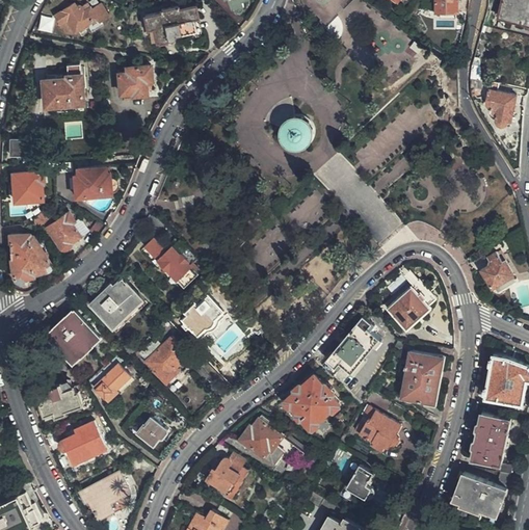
[(432,0),(433,15),(441,15),(452,15),(456,15),(455,0),(432,0)]
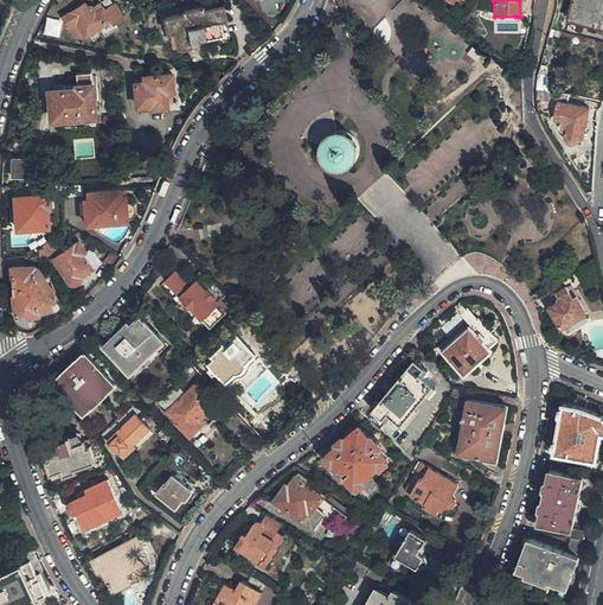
[(602,29),(602,0),(571,0),(566,21),(602,29)]
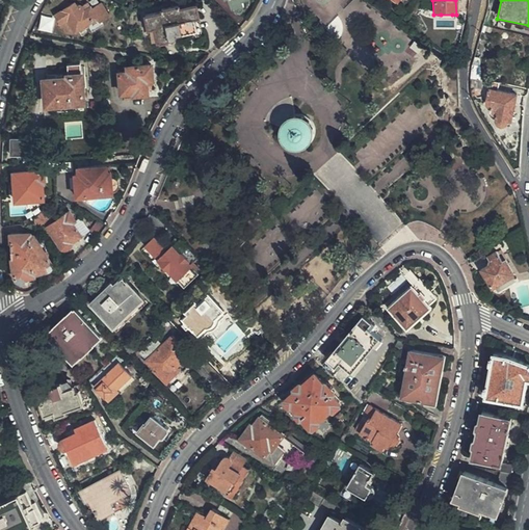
[(85,4),(79,8),(82,14),(89,8),(85,4)]
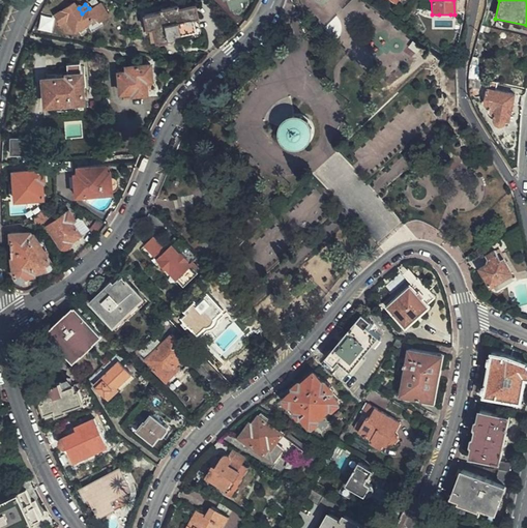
[(98,24),(106,18),(97,5),(90,10),(89,8),(82,13),(79,8),(77,7),(75,7),(72,8),(70,5),(63,11),(54,18),(65,34),(72,36),(95,20),(98,24)]
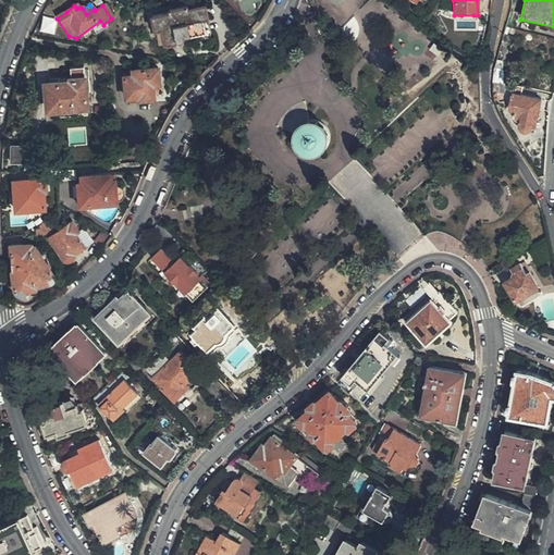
[(205,20),(201,5),(185,9),(184,7),(165,10),(165,12),(149,16),(152,32),(156,32),(159,47),(177,42),(176,38),(201,33),(199,21),(205,20)]
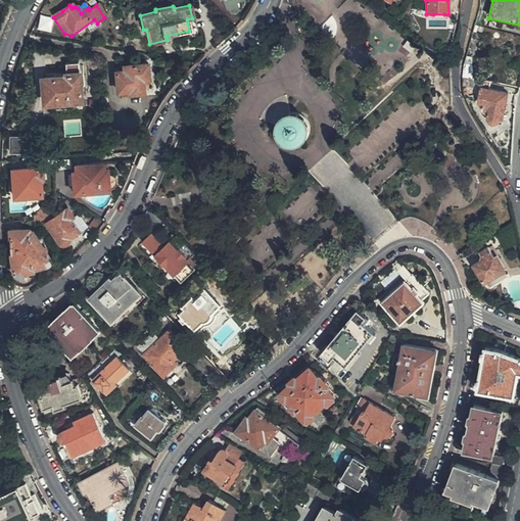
[(447,50),(435,42),(431,48),(440,54),(442,57),(447,50)]
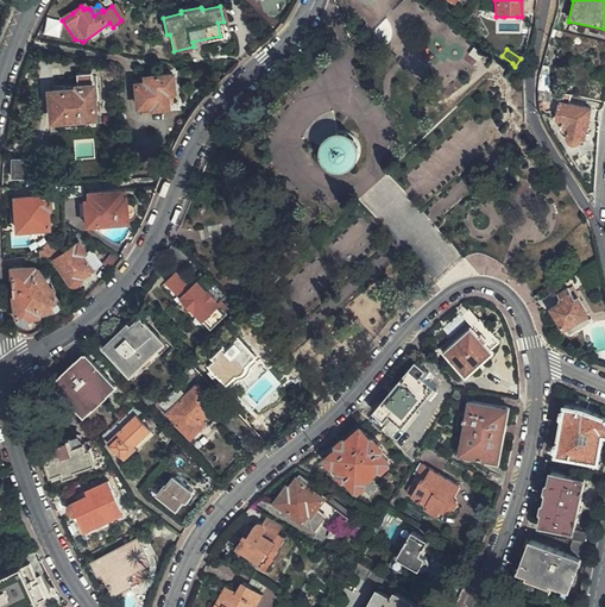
[(62,119),(65,119),(92,116),(88,72),(73,74),(74,89),(67,89),(60,91),(46,93),(48,107),(49,119),(51,120),(51,124),(62,123),(62,119)]
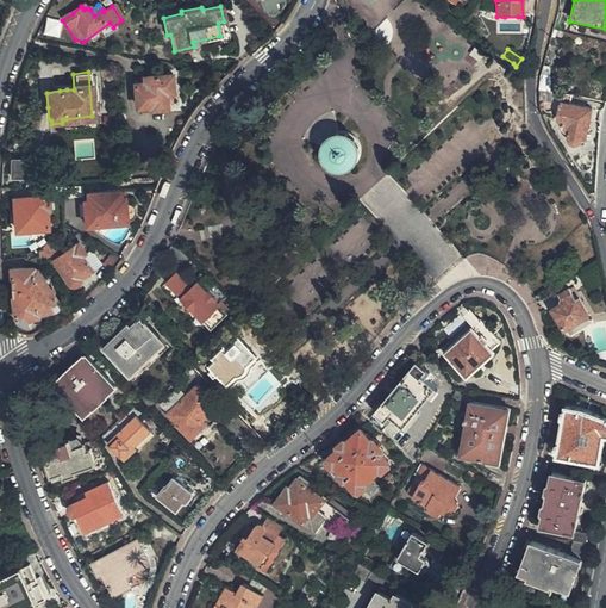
[(172,94),(169,76),(143,80),(143,85),(135,86),(136,109),(149,107),(150,111),(157,110),(166,109),(164,94),(172,94)]
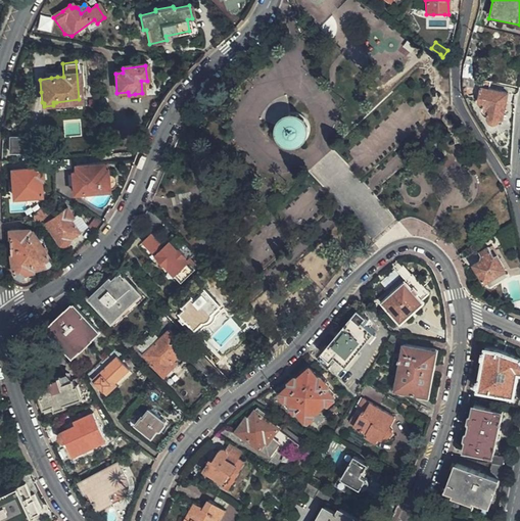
[(502,116),(506,95),(479,90),(477,103),(480,107),(481,112),(481,113),(483,114),(486,114),(486,120),(486,122),(488,124),(491,124),(493,124),(497,120),(497,116),(502,116)]
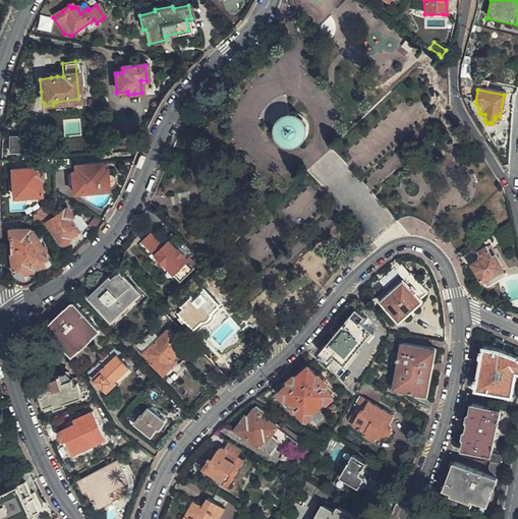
[(78,99),(56,102),(57,110),(79,107),(78,99)]
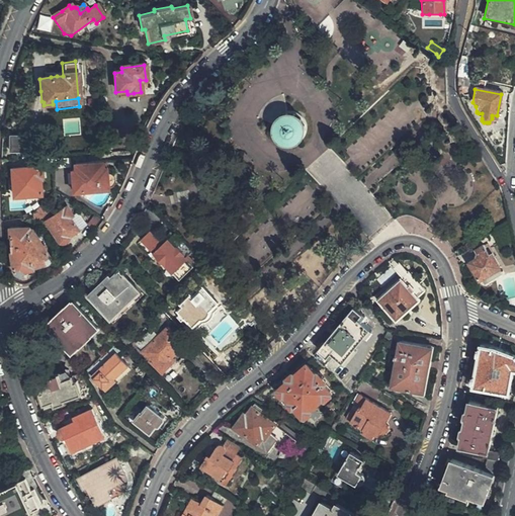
[(291,112),(288,112),(284,113),(282,114),(280,115),(277,117),(276,119),(275,121),(275,122),(274,125),(273,129),(274,134),(275,137),(277,140),(280,143),(284,145),(287,146),(291,146),(294,146),(297,144),(299,143),(303,141),(305,138),(307,135),(308,132),(308,129),(307,125),(307,123),(306,121),(305,119),(302,116),(301,115),(298,113),(294,112),(291,112)]
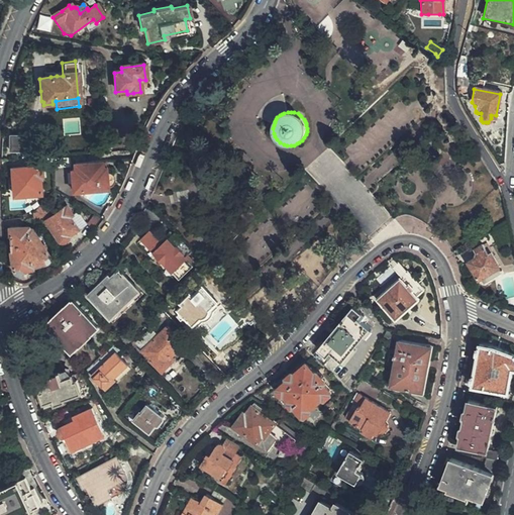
[(23,153),(23,135),(7,135),(7,143),(7,150),(13,151),(13,153),(23,153)]
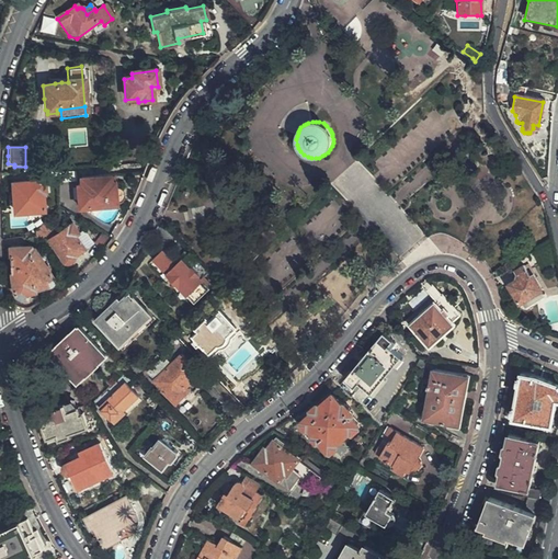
[(77,209),(88,208),(88,204),(86,204),(86,202),(103,200),(104,207),(115,206),(115,204),(113,189),(113,183),(110,183),(109,178),(109,177),(79,179),(78,180),(79,185),(75,186),(77,209)]
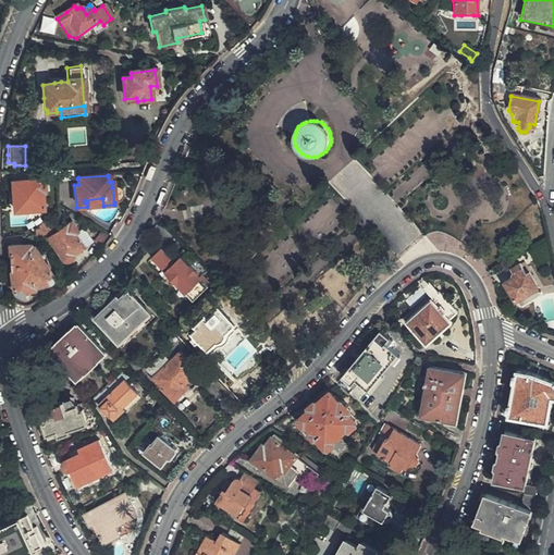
[(42,193),(41,181),(11,184),(12,199),(13,211),(41,209),(40,192),(42,193)]
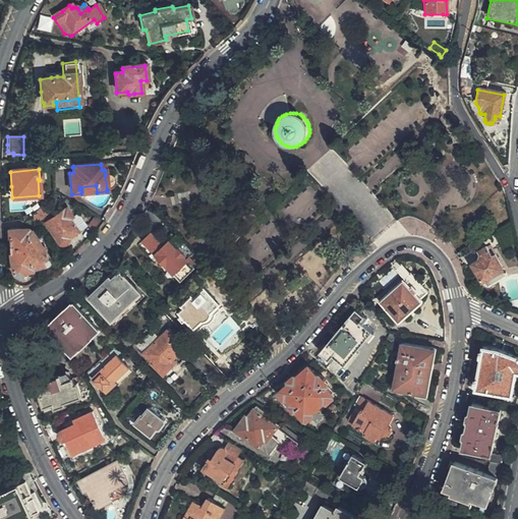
[(108,175),(105,175),(107,189),(108,189),(110,189),(112,187),(113,185),(114,181),(113,179),(111,177),(108,175)]
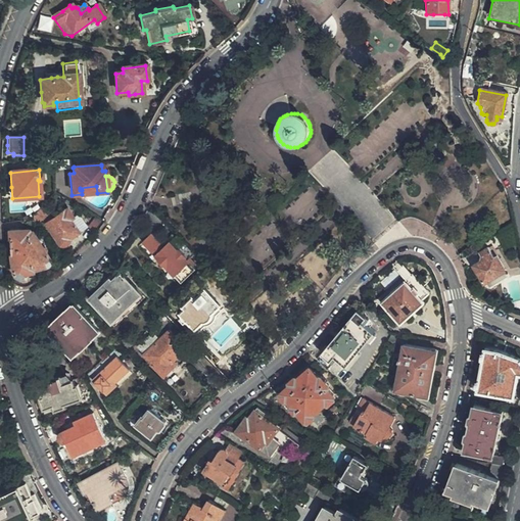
[(46,212),(40,207),(31,218),(30,222),(34,227),(38,222),(46,212)]
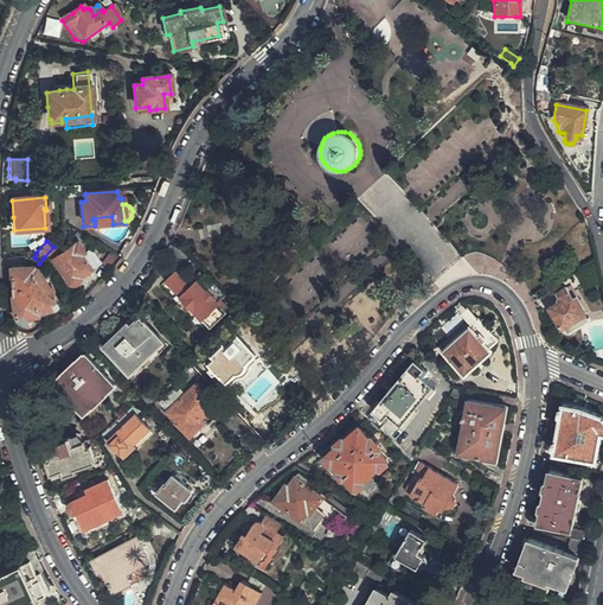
[(77,279),(85,272),(76,258),(79,254),(72,244),(50,261),(62,280),(66,287),(70,287),(72,286),(76,282),(76,281),(77,279)]
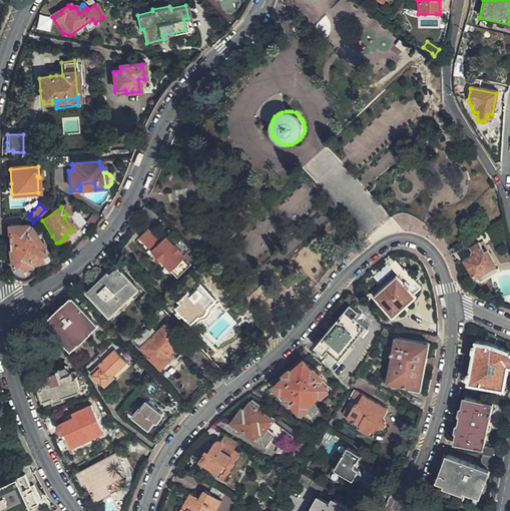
[(45,208),(37,217),(41,220),(49,212),(45,208)]
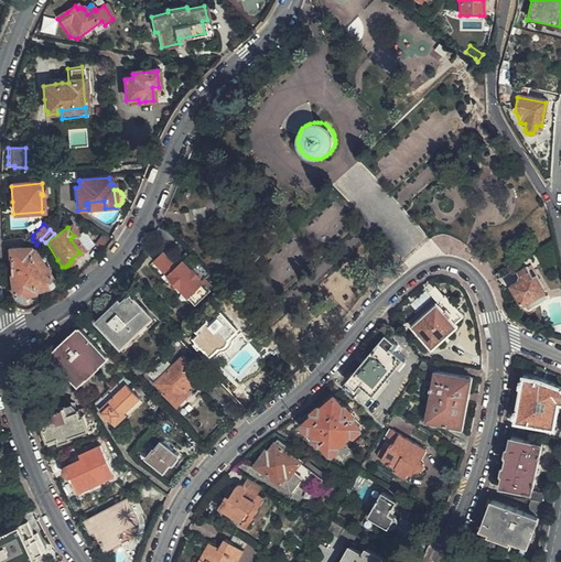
[(71,239),(79,252),(88,247),(79,234),(71,239)]
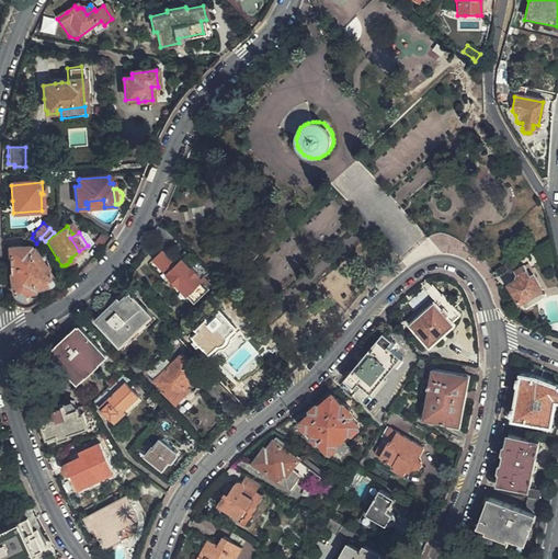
[(544,242),(541,237),(527,243),(532,250),(544,242)]
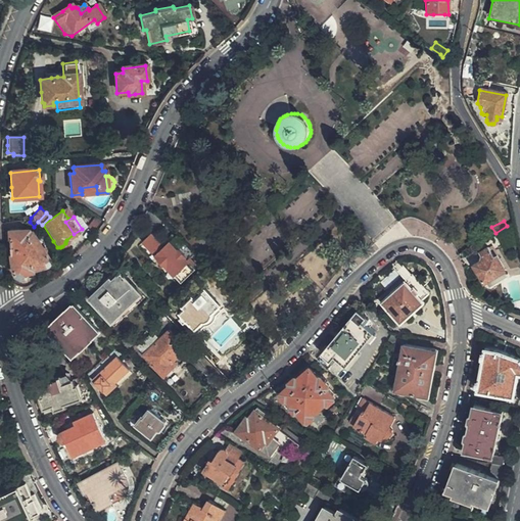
[(30,234),(35,230),(34,227),(30,222),(17,223),(18,229),(27,229),(30,234)]
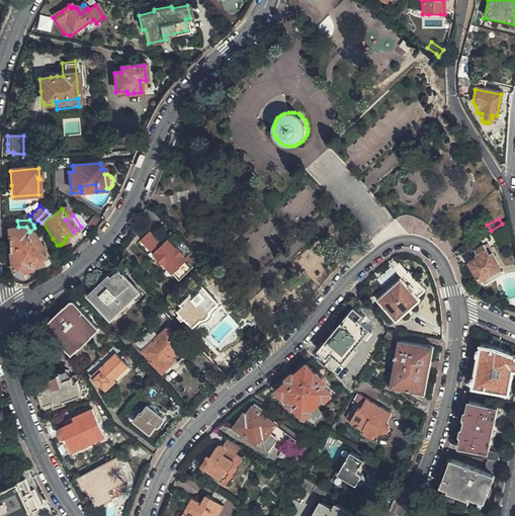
[(496,242),(509,234),(507,225),(491,235),(496,242)]
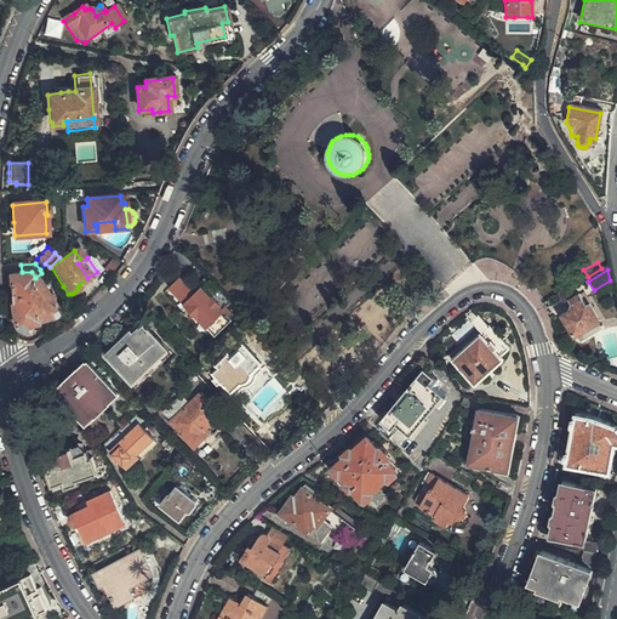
[(41,287),(35,278),(33,279),(29,278),(9,280),(11,311),(13,330),(32,319),(30,289),(41,287)]
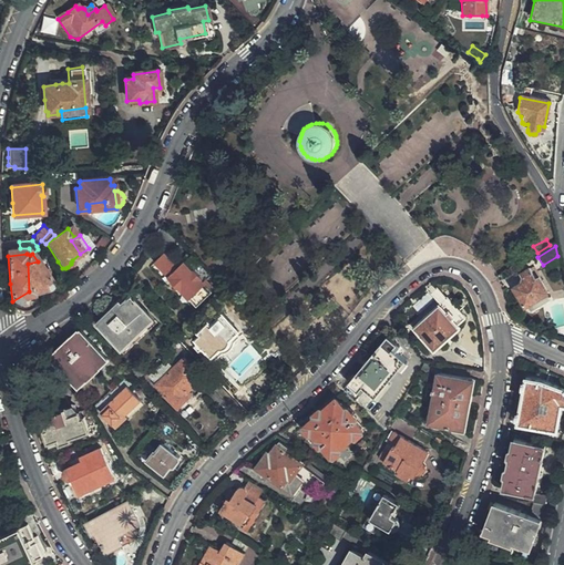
[(202,270),(187,256),(175,269),(162,256),(153,264),(196,307),(211,291),(208,289),(212,287),(205,280),(203,283),(201,280),(201,279),(197,275),(202,270)]
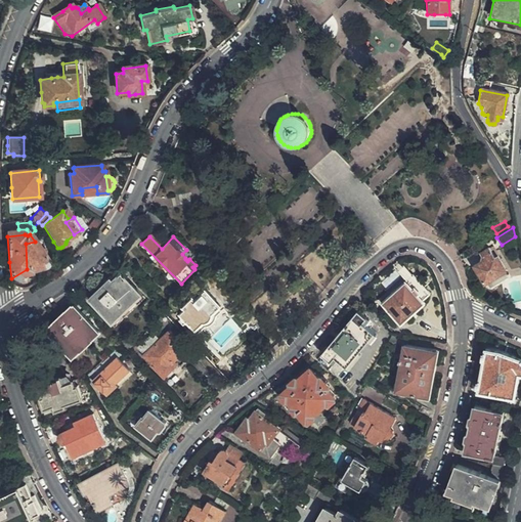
[(26,244),(27,269),(29,271),(31,268),(45,258),(35,242),(26,244)]
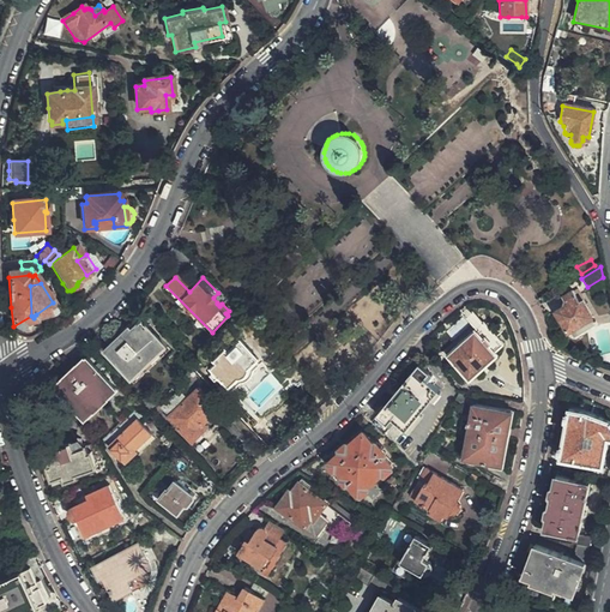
[(568,334),(589,322),(591,321),(581,303),(583,303),(575,292),(572,294),(572,293),(559,300),(561,305),(559,310),(553,315),(559,325),(565,335),(568,334)]
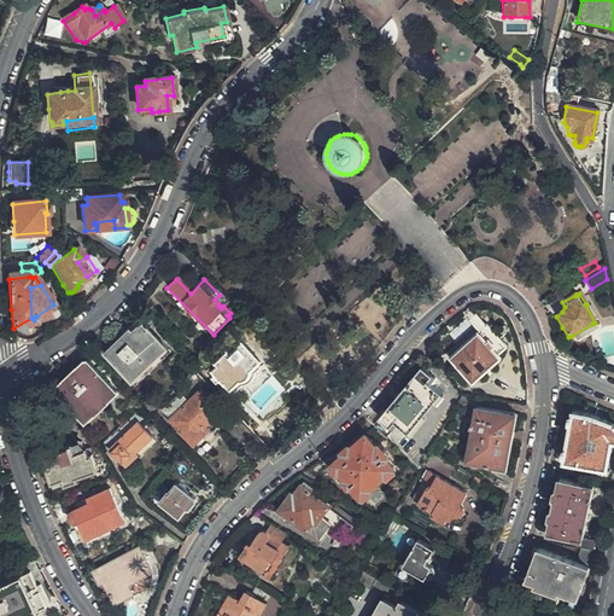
[(163,352),(147,335),(136,324),(112,347),(110,344),(101,353),(115,368),(133,387),(144,376),(141,373),(163,352)]
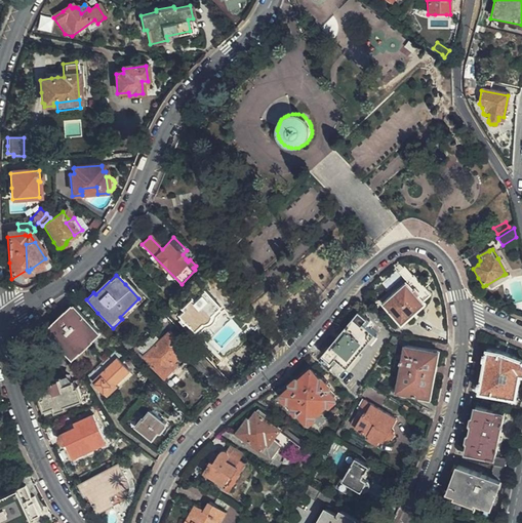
[(504,275),(486,285),(489,291),(507,280),(504,275)]
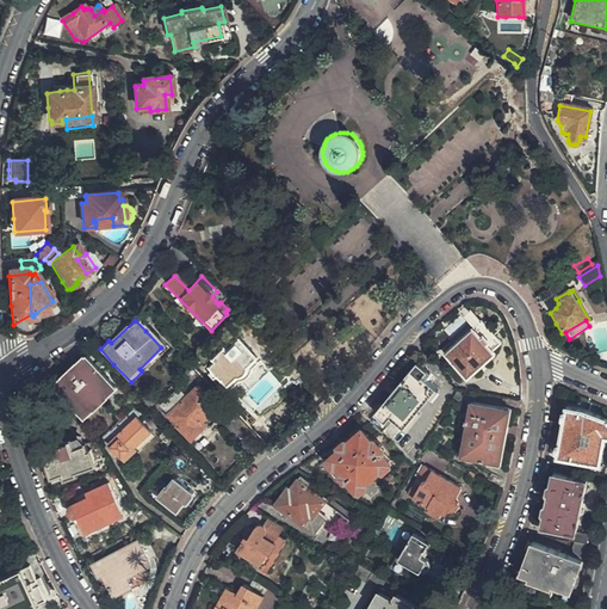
[(478,323),(471,330),(490,352),(499,345),(478,323)]
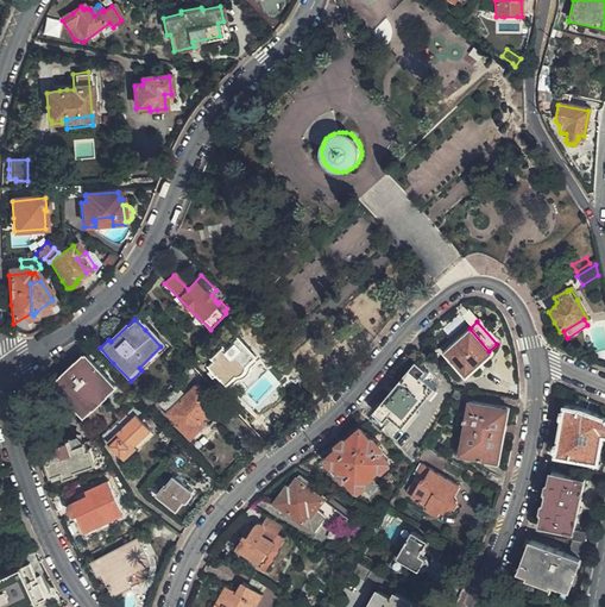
[(489,351),(470,329),(441,354),(462,379),(491,355),(489,351)]
